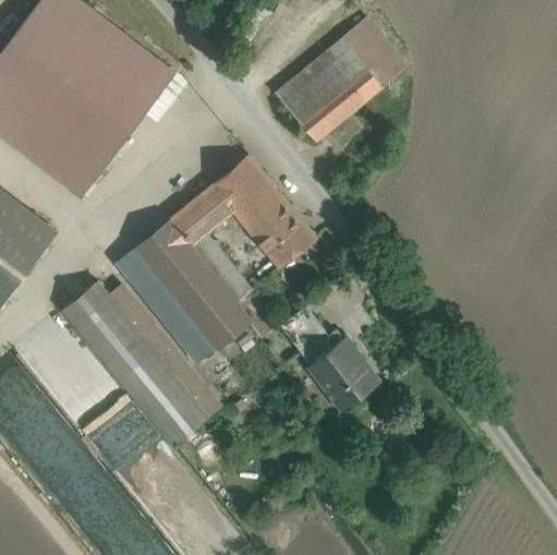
[(176,75),(76,0),(40,0),(0,53),(0,83),(3,85),(107,165),(176,75)]
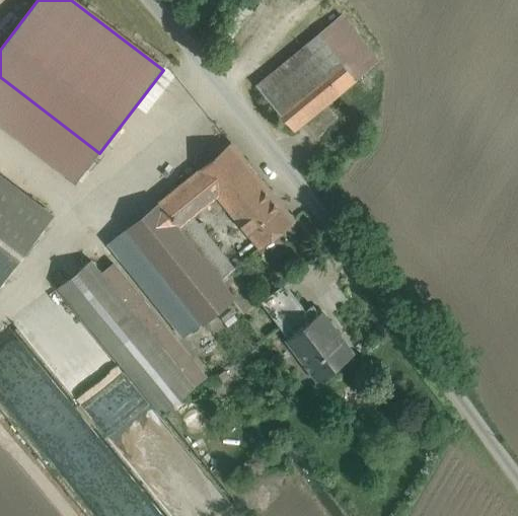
[(256,21),(256,18),(256,16),(255,15),(253,14),(251,13),(249,14),(247,15),(246,17),(246,19),(246,21),(247,22),(249,23),(251,24),(253,23),(255,22),(256,21)]
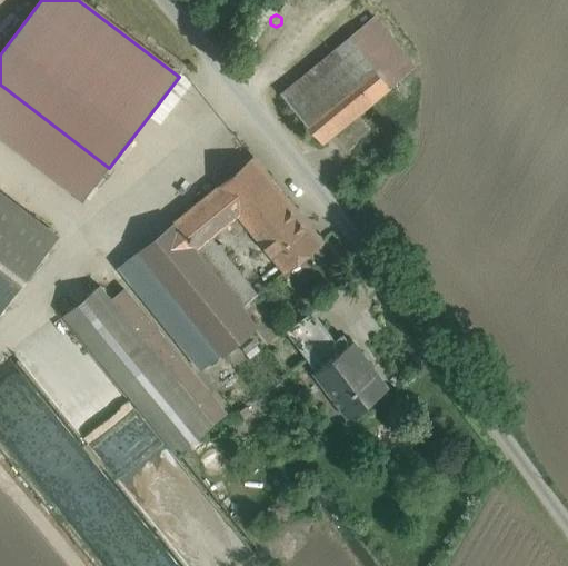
[(414,70),(371,20),(348,40),(389,90),(414,70)]
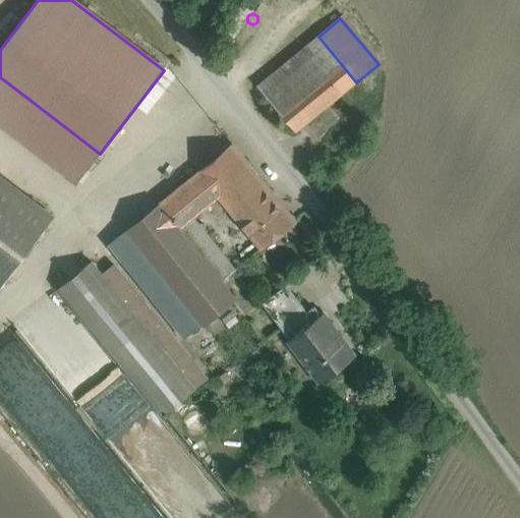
[(239,25),(239,27),(239,30),(241,32),(242,33),(244,33),(246,33),(248,32),(249,30),(250,27),(249,25),(248,23),(246,22),(244,22),(242,22),(241,23),(239,25)]
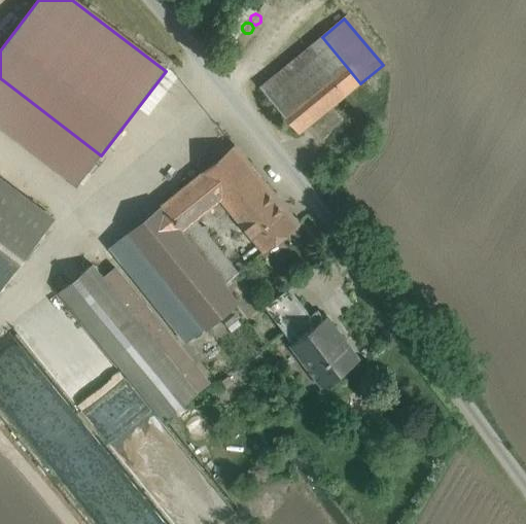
[(360,83),(322,37),(259,89),(297,135),(360,83)]
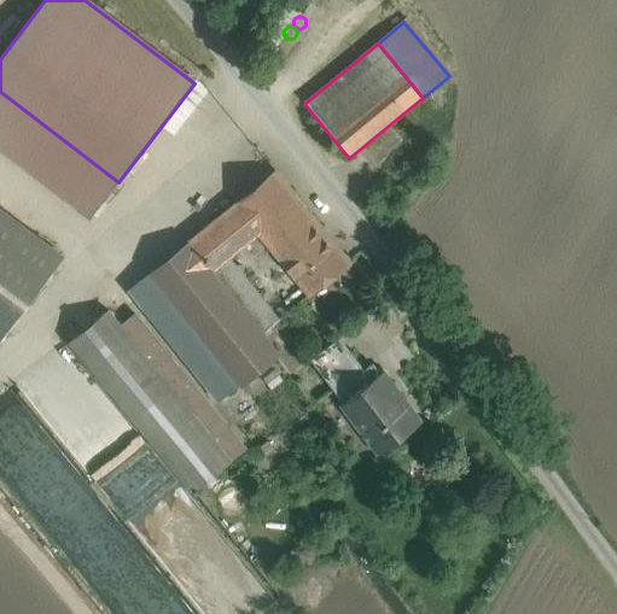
[(118,182),(4,94),(0,99),(0,152),(89,221),(118,182)]
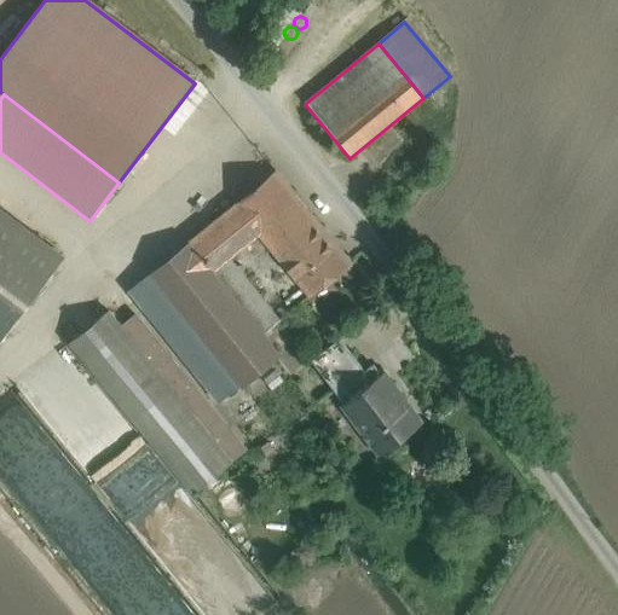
[(325,238),(275,177),(237,207),(260,235),(265,241),(289,271),(325,238)]
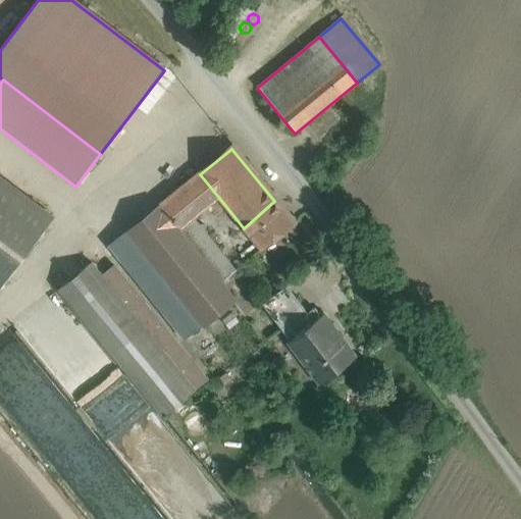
[(200,174),(159,208),(178,231),(195,218),(219,198),(200,174)]
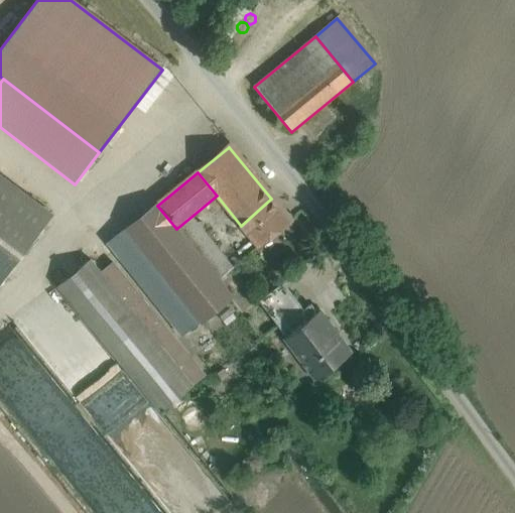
[(0,282),(50,217),(0,177),(0,282)]
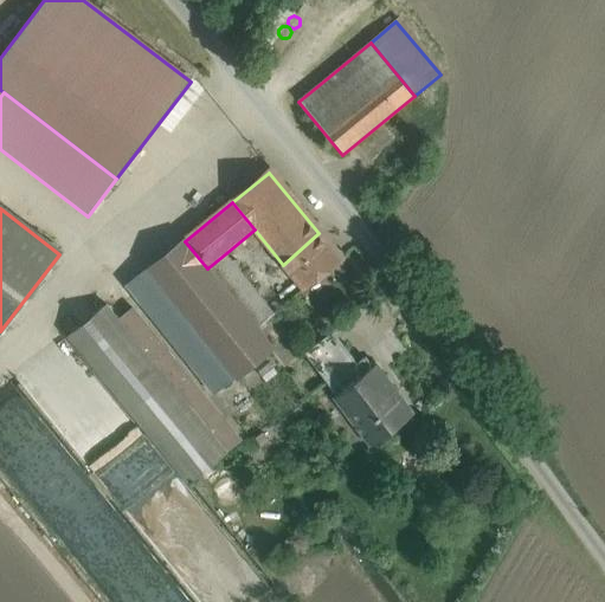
[(319,233),(283,265),(293,276),(303,290),(340,260),(319,233)]
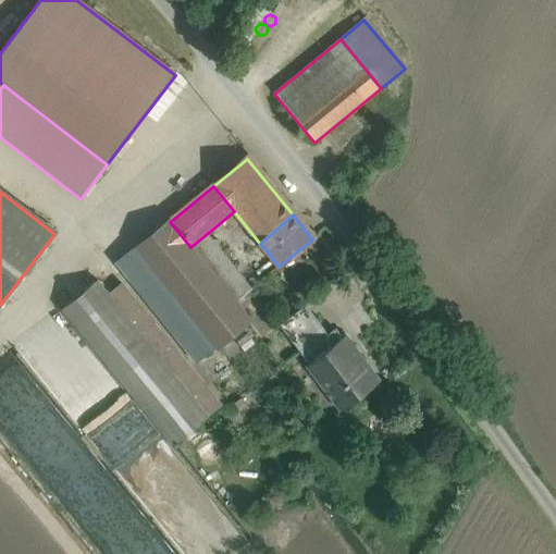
[(260,244),(238,217),(226,226),(248,254),(260,244)]
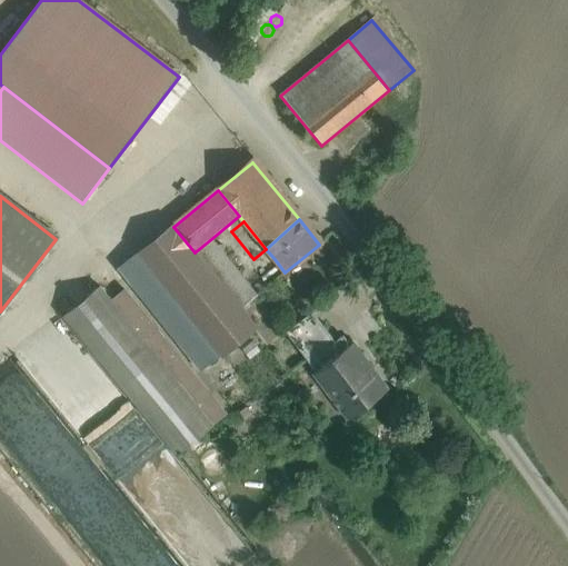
[(195,252),(173,227),(139,255),(207,336),(256,296),(250,290),(248,293),(242,286),(235,291),(216,268),(211,272),(195,252)]
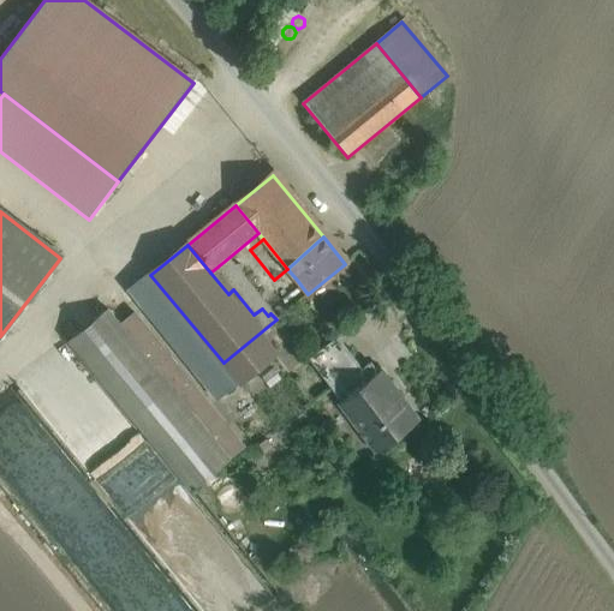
[(270,313),(276,319),(279,318),(230,257),(210,273),(228,294),(233,289),(254,315),(262,309),(268,316),(270,313)]
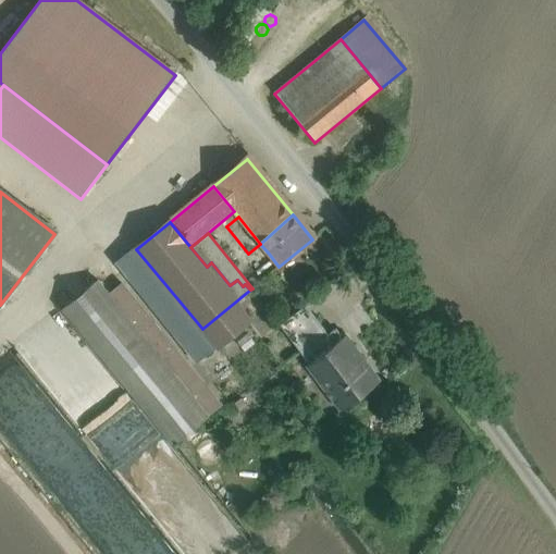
[(202,329),(136,249),(118,265),(198,364),(218,347),(202,329)]
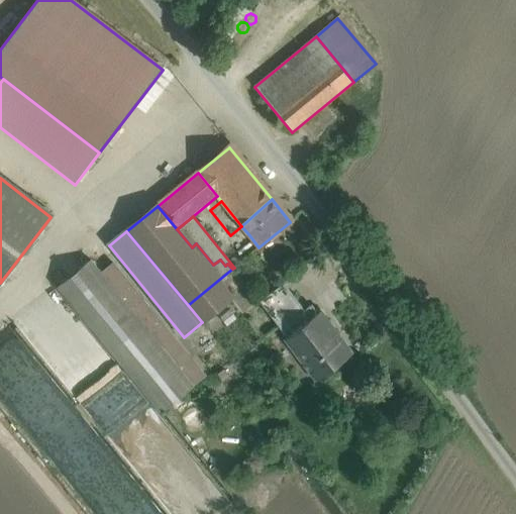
[(249,235),(239,243),(236,241),(226,249),(238,264),(259,247),(249,235)]
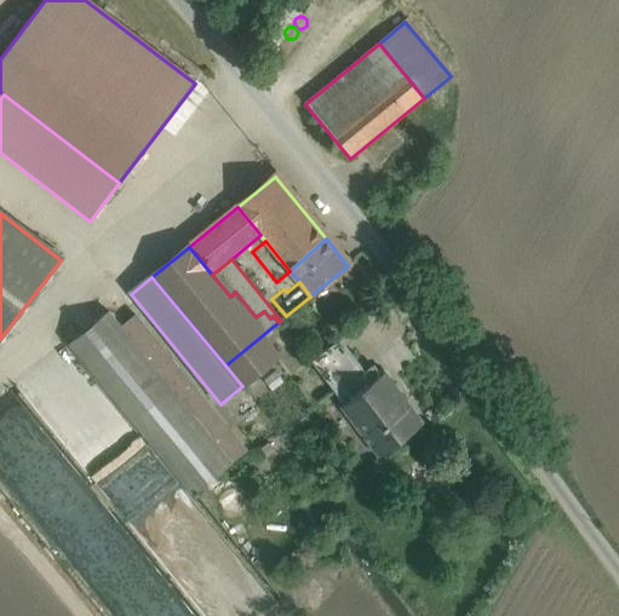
[(231,465),(108,312),(68,345),(193,496),(231,465)]
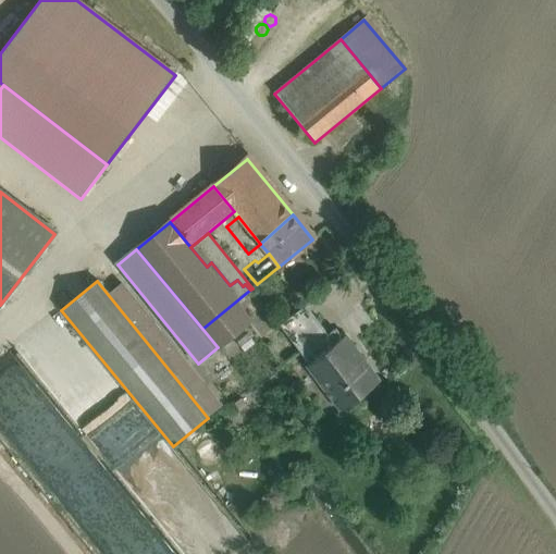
[(334,345),(305,307),(279,327),(308,365),(334,345)]
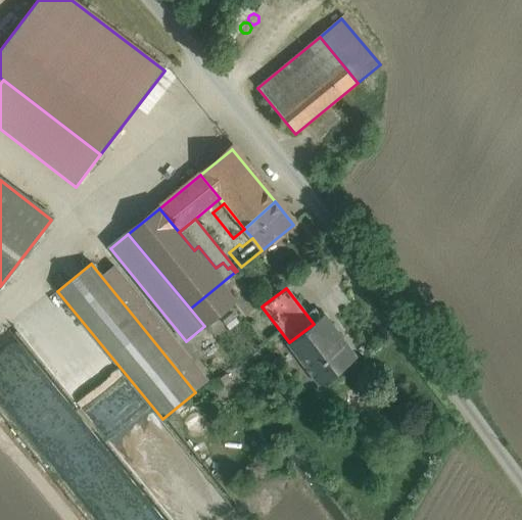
[(354,360),(322,317),(314,324),(289,342),(322,385),(354,360)]
